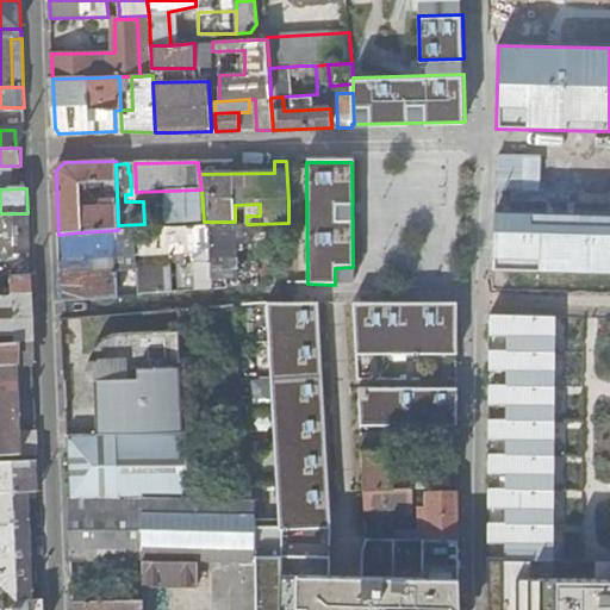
[(143,201),(144,224),(199,222),(198,199),(143,201)]
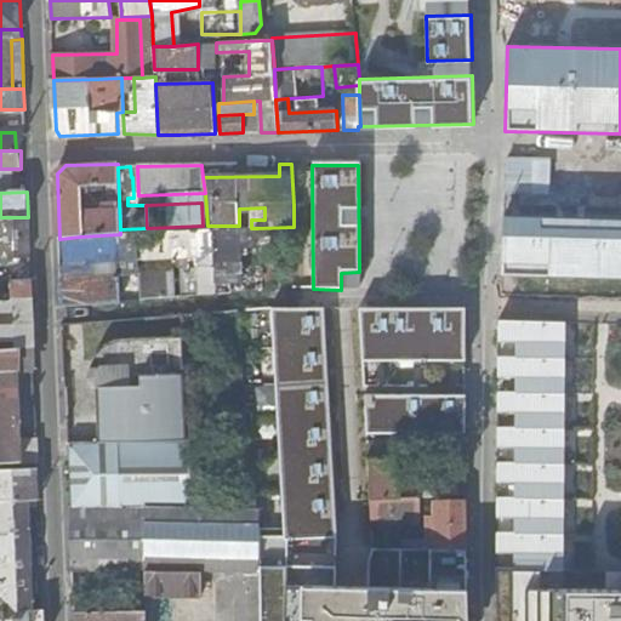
[(620,218),(502,216),(501,277),(620,279),(620,218)]
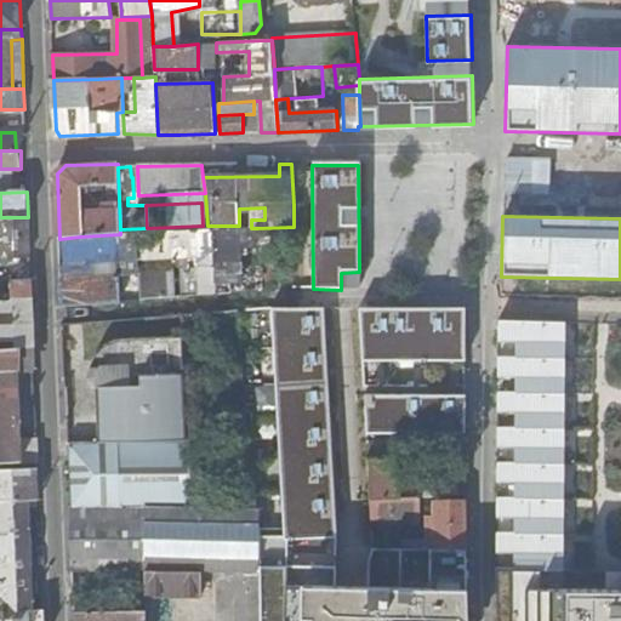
[(0,237),(1,237),(3,258),(29,257),(28,217),(0,217),(0,237)]
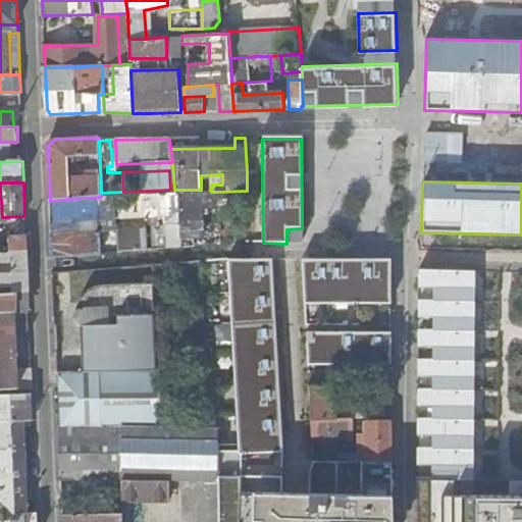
[(217,207),(216,192),(211,192),(179,194),(183,239),(206,238),(204,208),(217,207)]
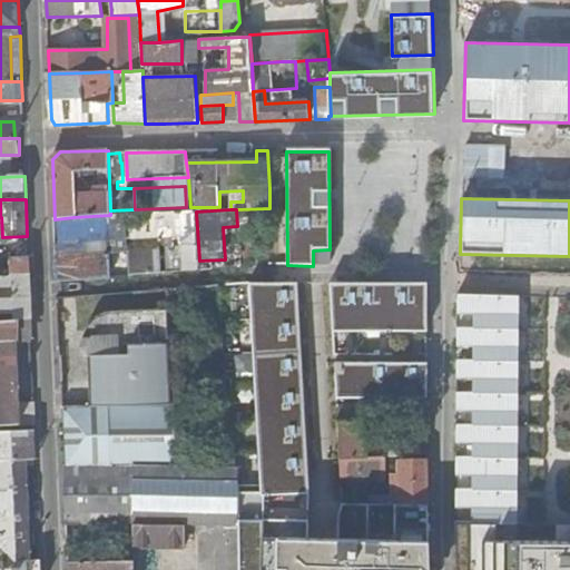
[(199,271),(199,261),(196,212),(190,212),(127,214),(129,237),(160,235),(160,243),(165,246),(167,273),(176,272),(174,249),(183,248),(185,272),(199,271)]
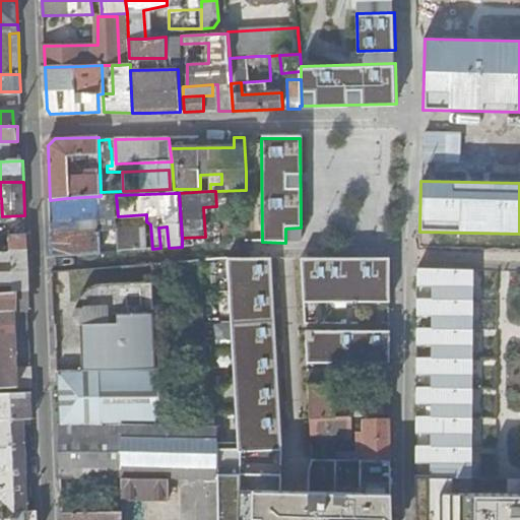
[(101,196),(67,198),(68,220),(115,216),(113,195),(101,196)]
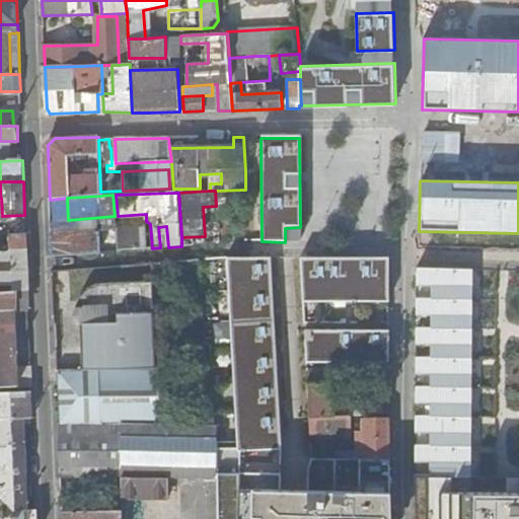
[(68,220),(67,198),(50,200),(52,256),(118,251),(116,228),(62,233),(61,221),(68,220)]
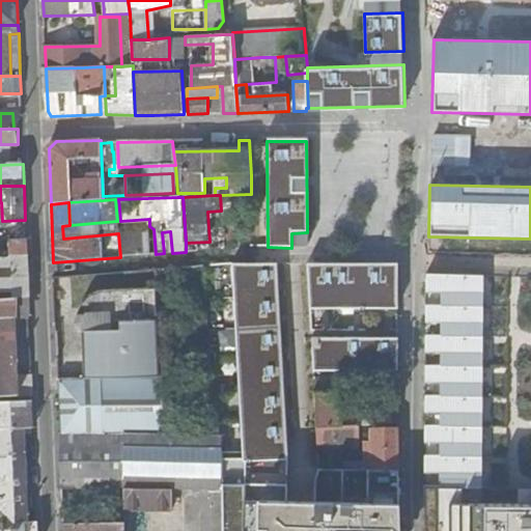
[(117,221),(70,225),(62,226),(63,239),(118,233),(117,221)]
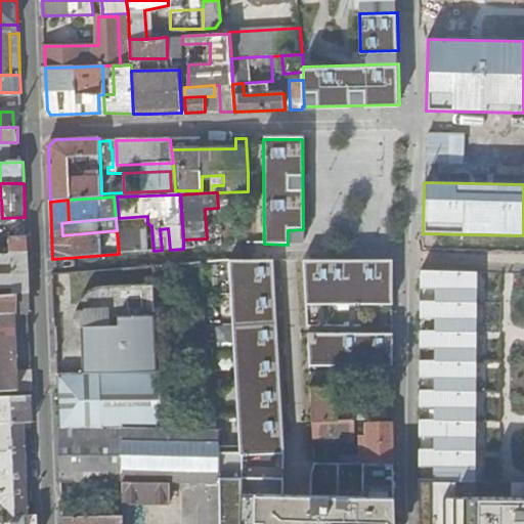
[(117,230),(119,254),(148,251),(147,231),(141,229),(117,230)]
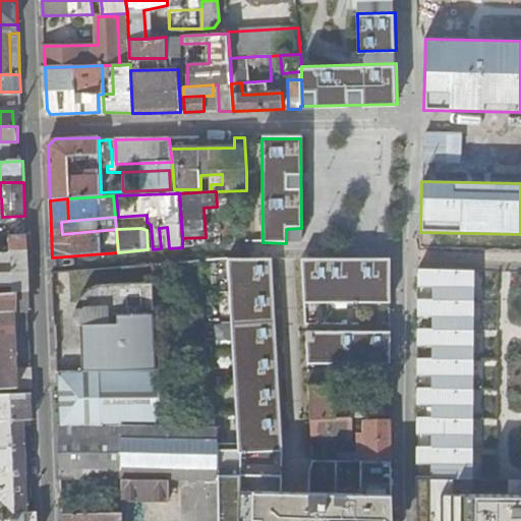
[(0,291),(27,290),(25,234),(18,235),(10,235),(10,244),(0,244),(0,291)]
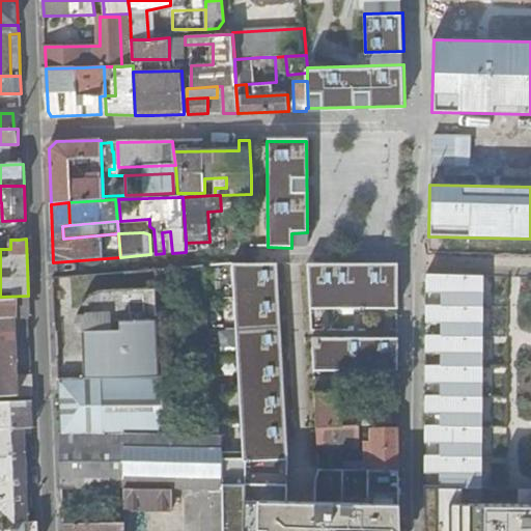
[(397,261),(307,261),(309,306),(398,306),(397,261)]
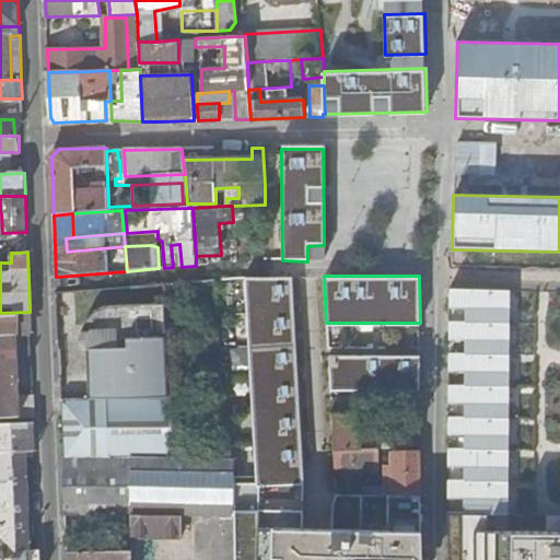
[(244,279),(255,483),(303,481),(296,363),(291,280),(244,279)]
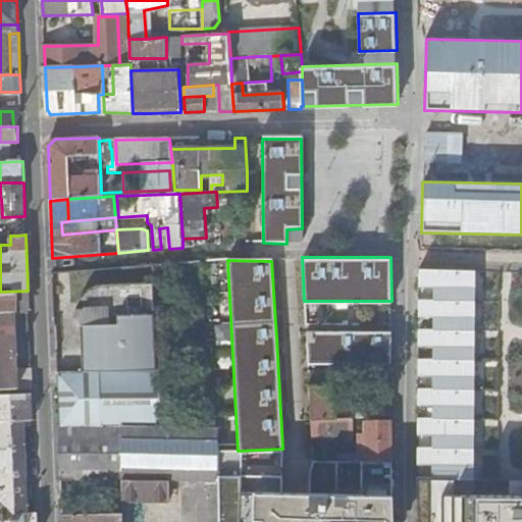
[(477,270),(419,268),(419,288),(431,288),(432,299),(419,299),(418,316),(432,316),(431,328),(418,327),(418,347),(432,346),(432,358),(418,358),(418,375),(431,375),(432,387),(418,387),(418,407),(430,407),(431,417),(417,417),(417,435),(430,435),(430,447),(416,447),(417,465),(430,465),(430,477),(474,479),(477,270)]
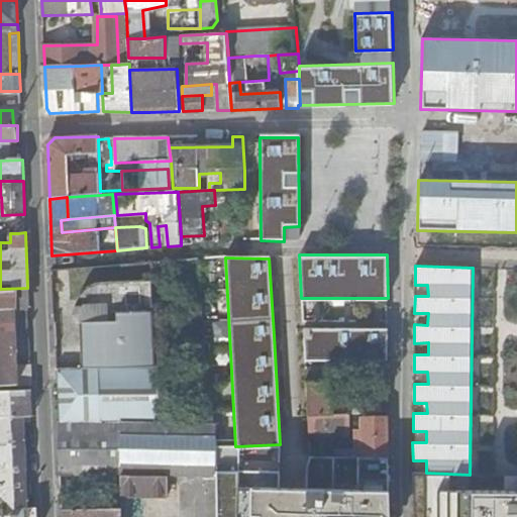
[(82,368),(157,367),(154,280),(106,281),(103,281),(96,283),(87,287),(82,292),(78,298),(76,301),(74,307),(73,314),(82,314),(82,368)]
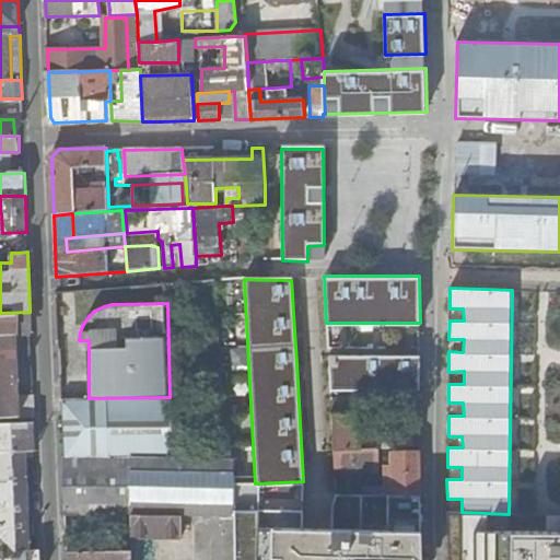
[(0,313),(0,417),(34,416),(34,395),(18,395),(16,360),(32,359),(30,312),(0,313)]
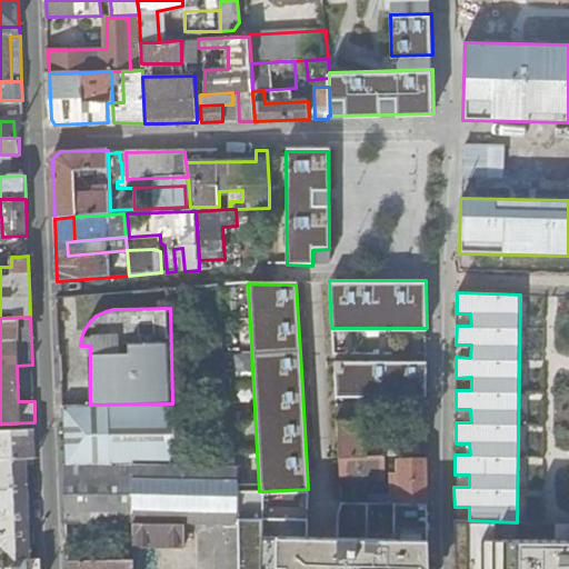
[(427,359),(333,359),(337,393),(426,395),(427,359)]
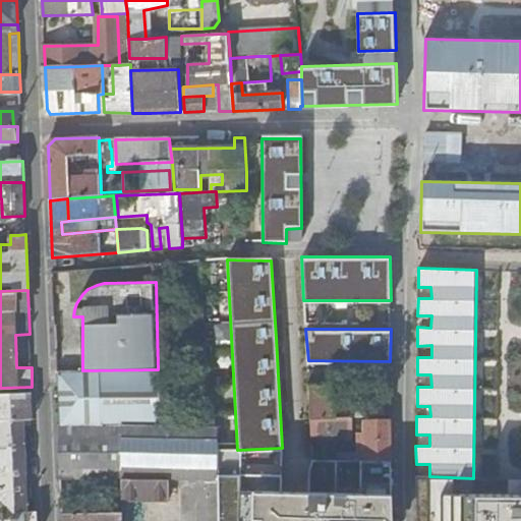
[(391,394),(391,382),(374,383),(375,394),(391,394)]
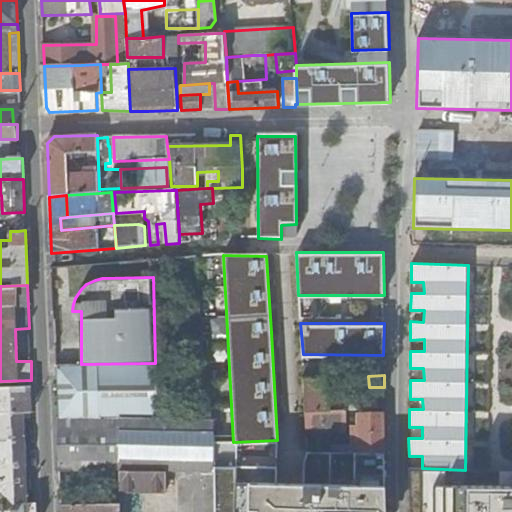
[(57,378),(58,419),(121,419),(120,387),(111,377),(57,378)]
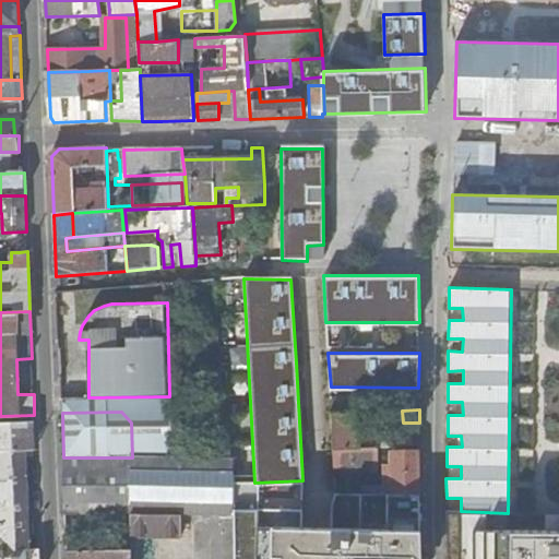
[(354,412),(333,413),(334,427),(335,450),(359,449),(358,419),(358,412),(354,412)]
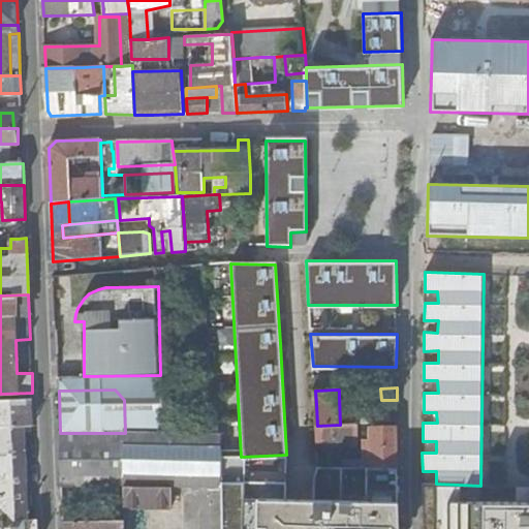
[(0,528),(38,528),(37,519),(28,519),(26,477),(33,477),(33,466),(26,466),(24,432),(32,432),(31,398),(0,400),(0,528)]
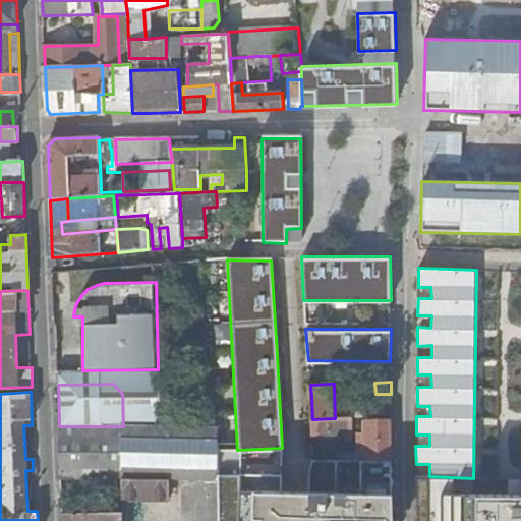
[(391,417),(391,401),(342,401),(342,418),(353,418),(391,417)]
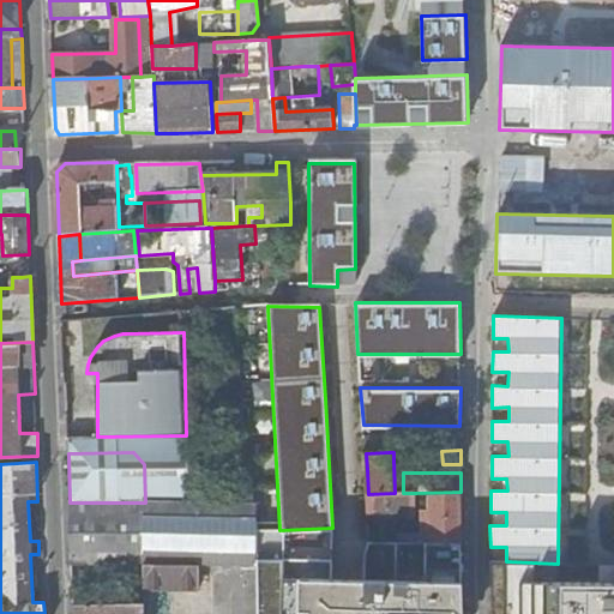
[(395,493),(368,494),(369,518),(417,517),(416,493),(403,493),(395,493)]
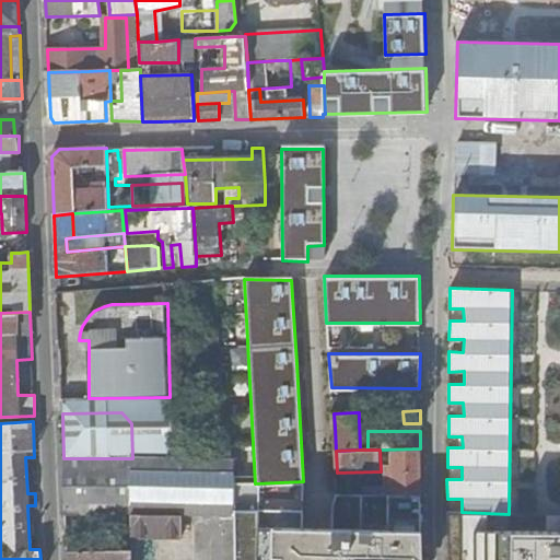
[(394,494),(421,494),(420,454),(393,454),(394,494)]
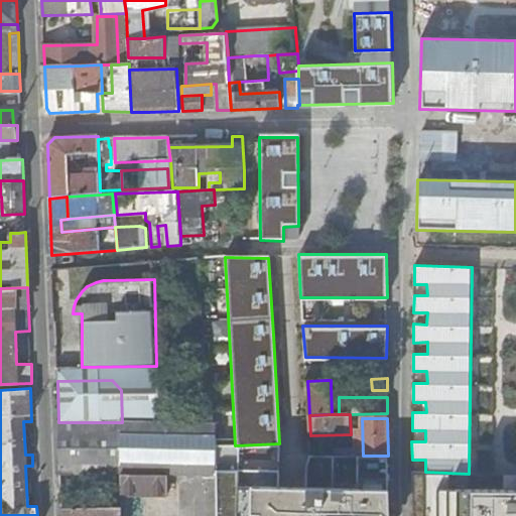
[(197,515),(217,515),(217,497),(218,424),(207,423),(190,423),(176,423),(159,423),(122,422),(58,422),(60,475),(121,475),(169,475),(198,475),(197,515)]
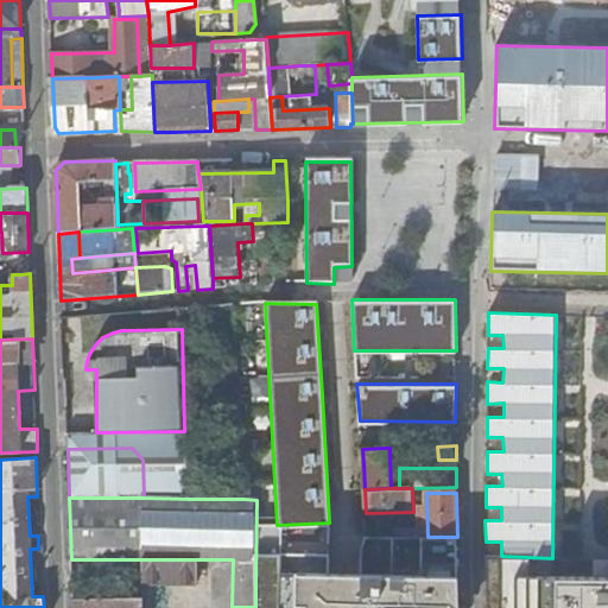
[(607,607),(607,578),(555,578),(556,558),(552,558),(501,556),(486,555),(486,607),(607,607)]
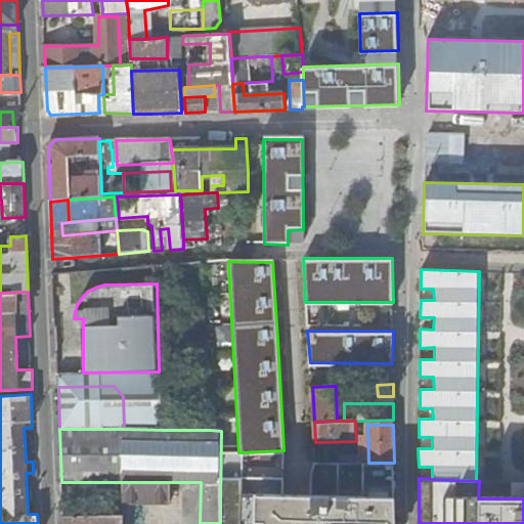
[(123,482),(61,482),(61,489),(74,488),(75,506),(124,505),(124,503),(123,482)]
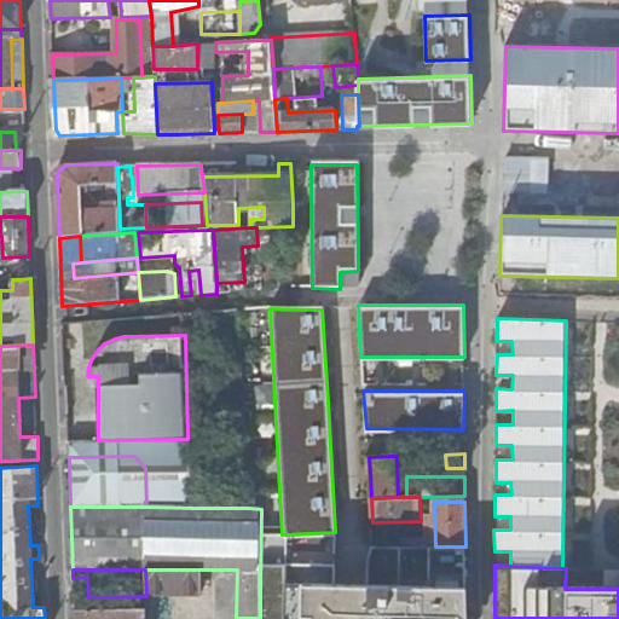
[(203,570),(145,570),(146,594),(202,594),(203,570)]
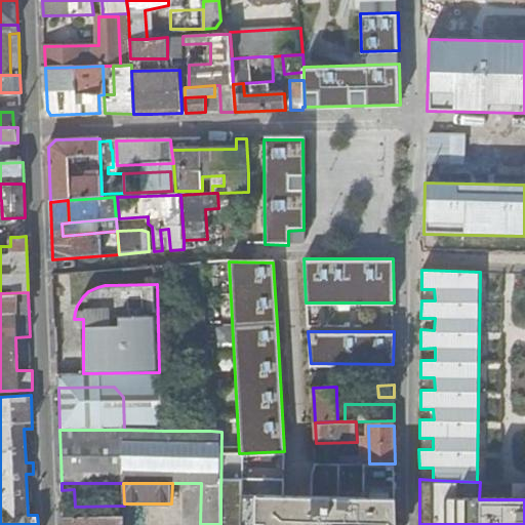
[(393,524),(393,493),(253,489),(253,516),(261,517),(261,524),(393,524)]
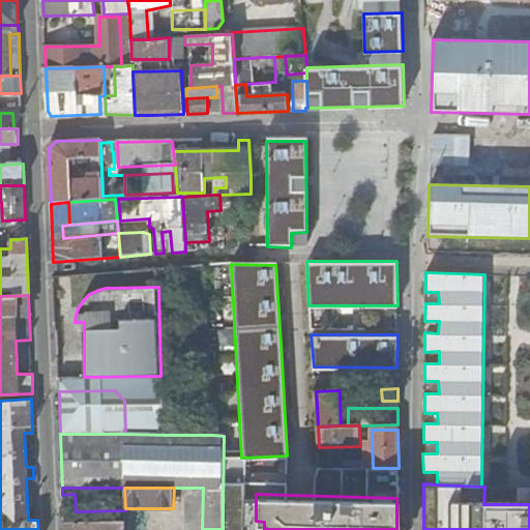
[(63,522),(63,529),(125,529),(125,521),(63,522)]
